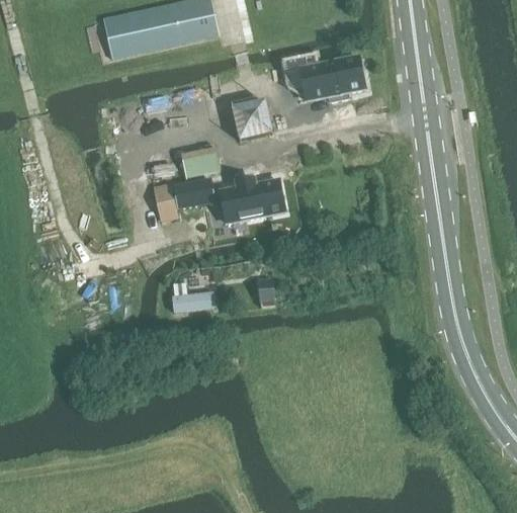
[(111,56),(220,32),(211,0),(180,0),(103,17),(111,56)]
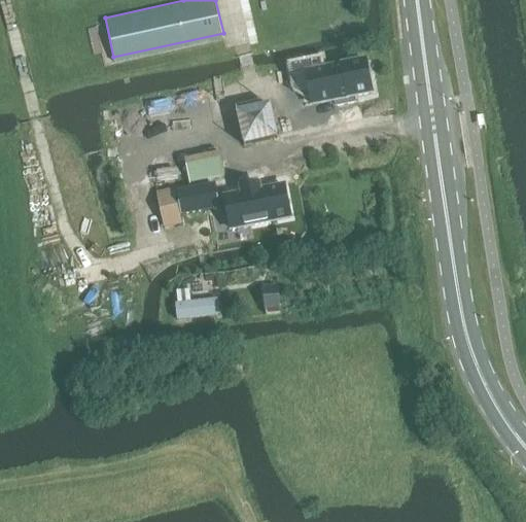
[(365,57),(306,68),(312,101),(336,97),(337,102),(354,99),(353,93),(372,90),(365,57)]
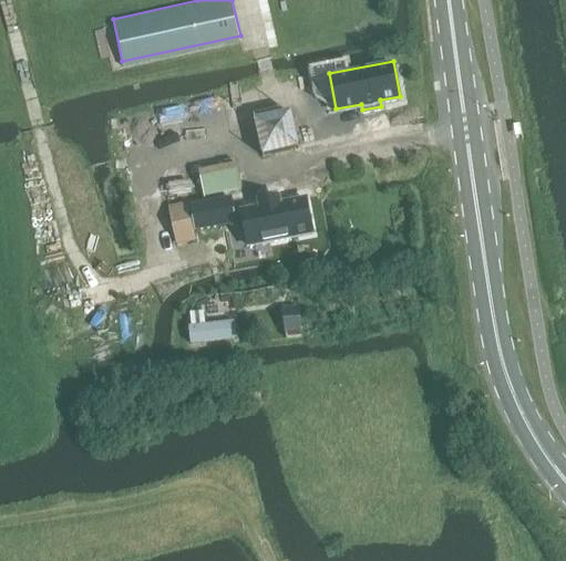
[(290,110),(255,116),(261,153),(298,145),(290,110)]
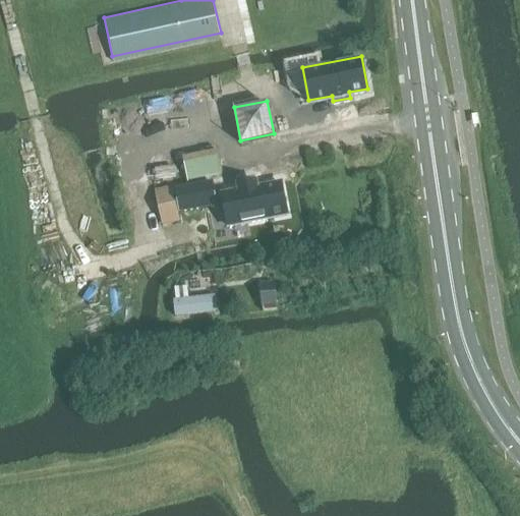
[(187,176),(220,169),(214,137),(181,144),(187,176)]
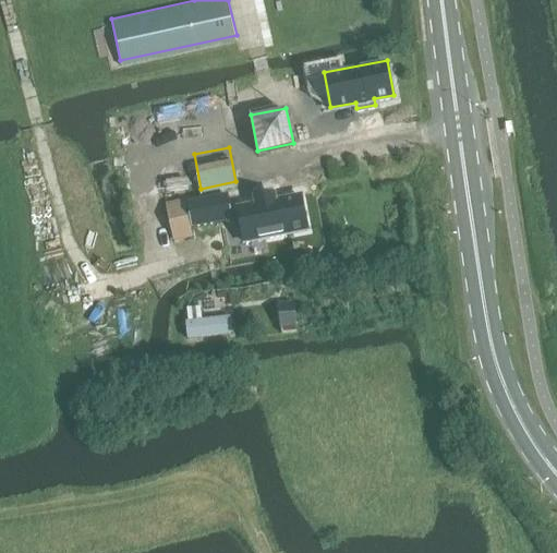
[(229,190),(188,197),(193,221),(233,214),(229,190)]
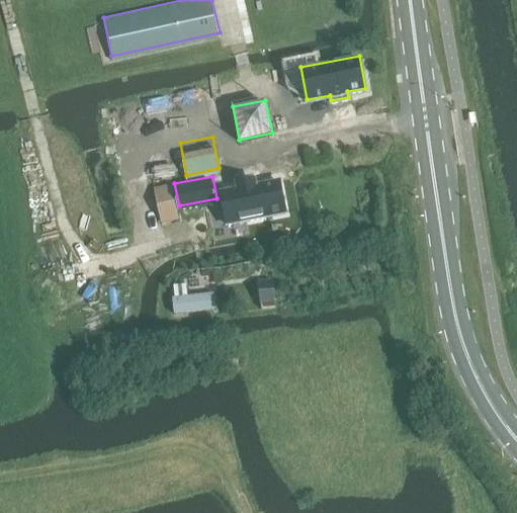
[(237,186),(221,189),(227,223),(285,211),(279,178),(256,182),(255,176),(236,179),(237,186)]
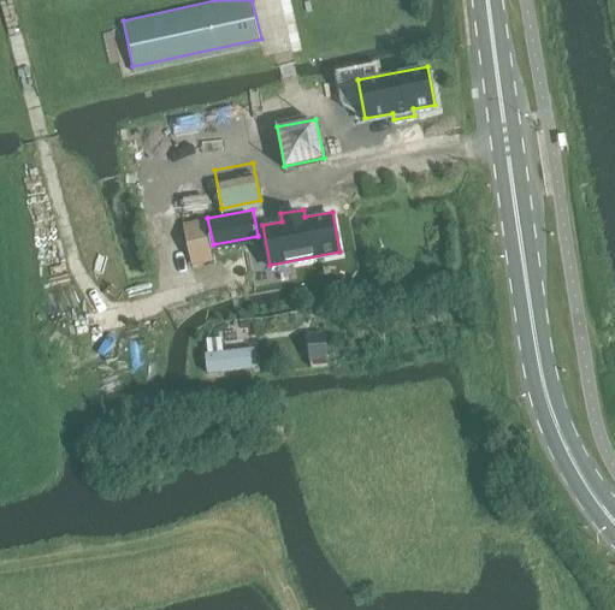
[(205,217),(183,221),(191,260),(213,255),(205,217)]
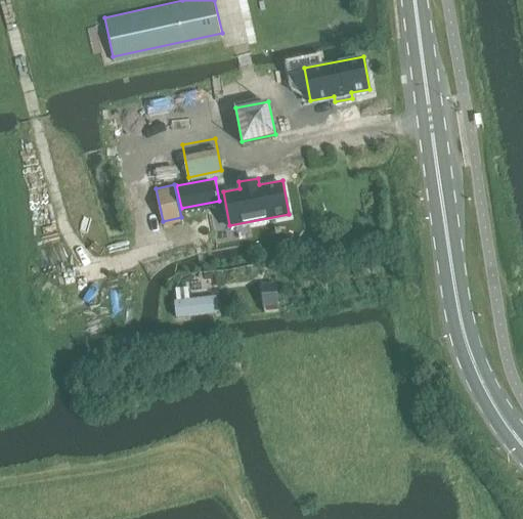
[(277,287),(265,287),(266,310),(278,309),(277,287)]
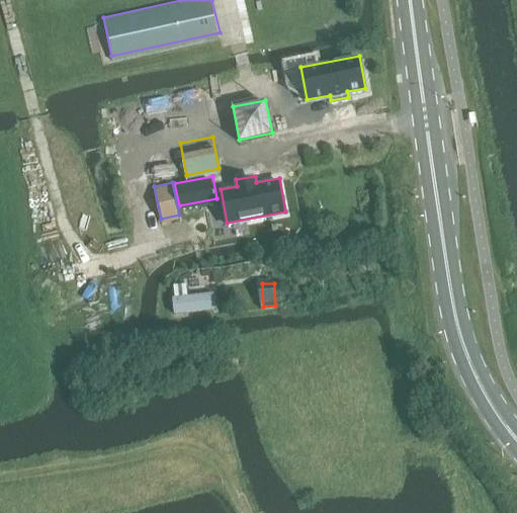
[(175,309),(176,311),(210,307),(209,291),(205,291),(204,284),(176,287),(177,296),(168,297),(169,310),(175,309)]
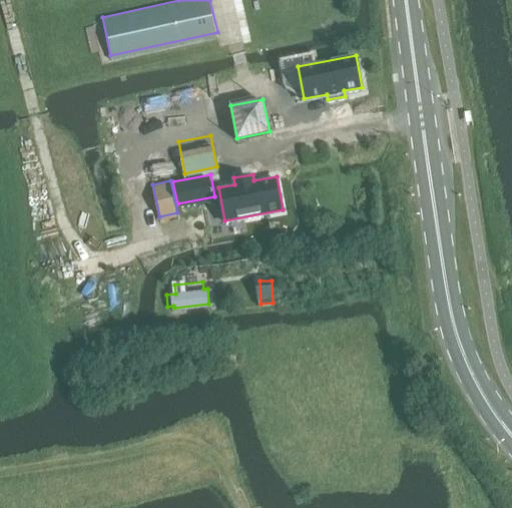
[(201,356),(188,358),(190,367),(203,365),(201,356)]
